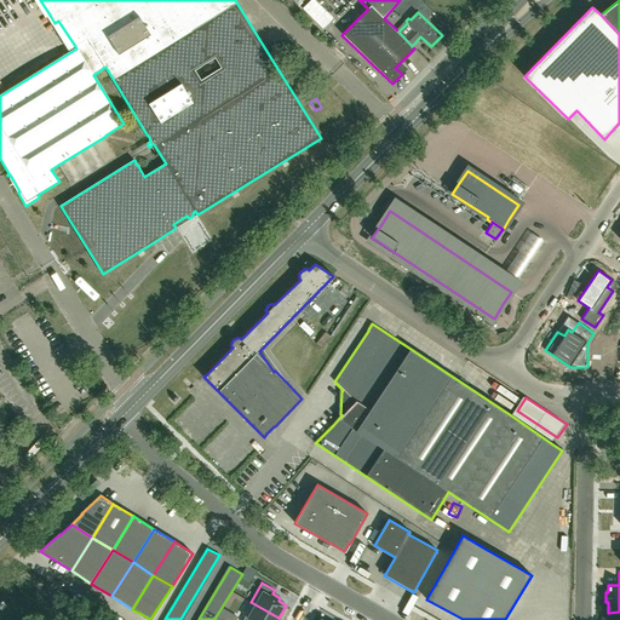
[(246,616),(244,619),(276,619),(279,618),(251,602),(244,615),(246,616)]
